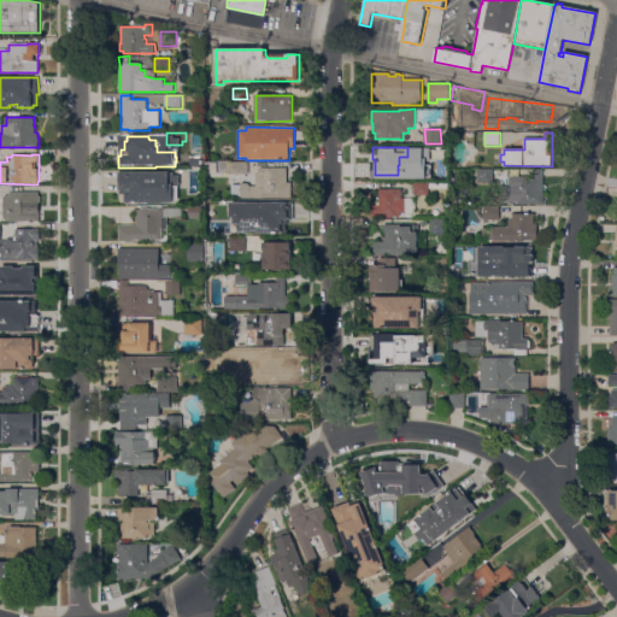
[(201,156),(201,168),(191,168),(191,157),(201,156)]
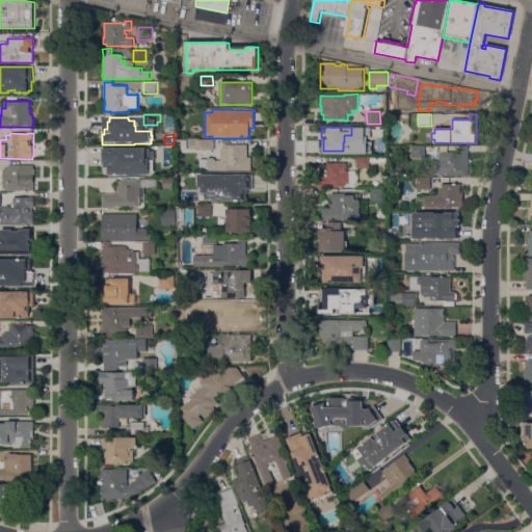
[(214,140),(214,150),(201,151),(200,140),(214,140)]
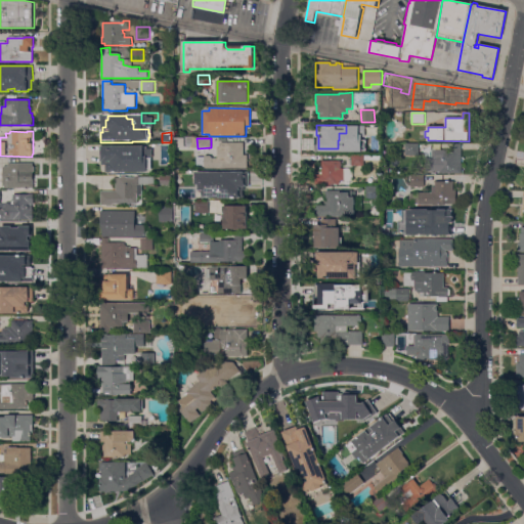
[(213,158),(218,158),(218,148),(220,148),(220,142),(245,142),(245,156),(249,156),(248,168),(205,168),(205,166),(197,166),(197,158),(205,159),(205,156),(211,156),(213,158)]
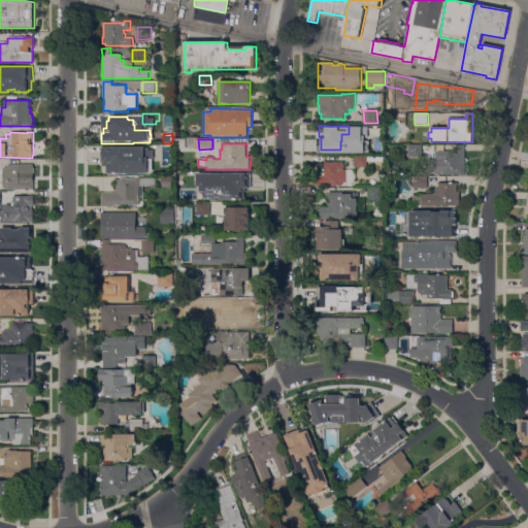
[(353,143),(366,143),(366,144),(378,144),(378,147),(383,147),(383,156),(353,155),(353,143)]
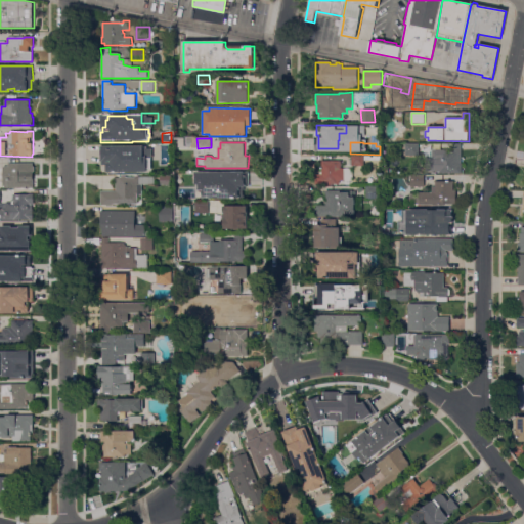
[(158,161),(158,144),(172,144),(172,161),(158,161)]
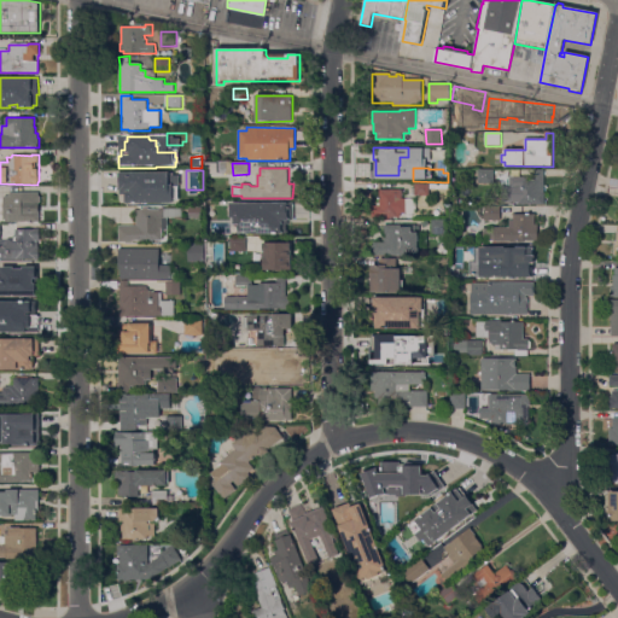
[(495,170),(495,184),(479,184),(479,170),(495,170)]
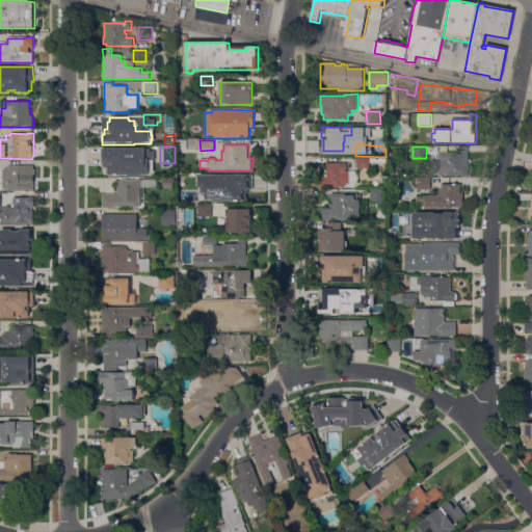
[(440,157),(437,157),(437,154),(440,154),(440,152),(460,152),(460,147),(469,147),(469,166),(470,166),(470,176),(444,176),(443,158),(440,158),(440,157)]
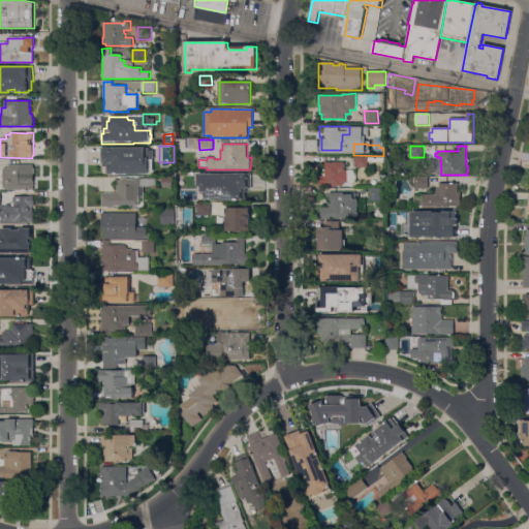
[(131,156),(142,156),(142,174),(102,175),(102,160),(107,160),(107,158),(105,158),(105,155),(107,155),(107,151),(123,151),(123,154),(127,154),(131,156)]
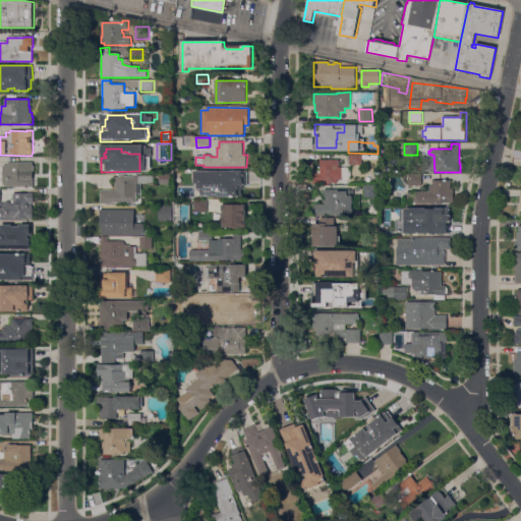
[(350,155),(362,155),(379,155),(379,159),(362,159),(362,165),(350,165),(350,155)]
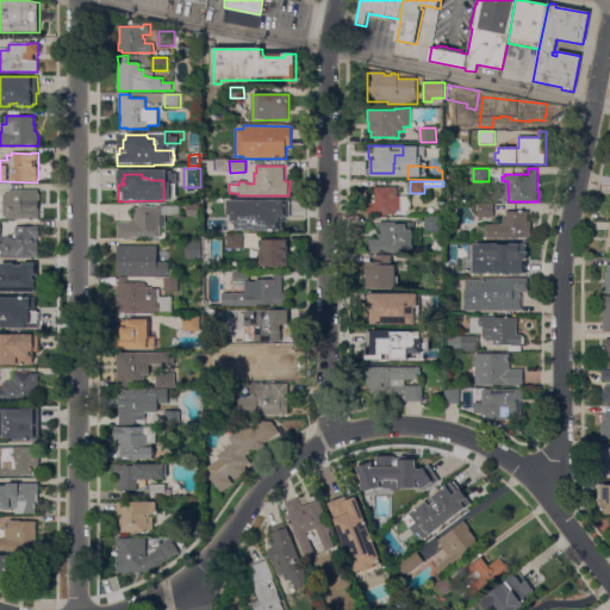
[(400,210),(397,210),(397,215),(369,215),(369,203),(375,203),(374,187),(398,187),(398,197),(400,197),(400,210)]
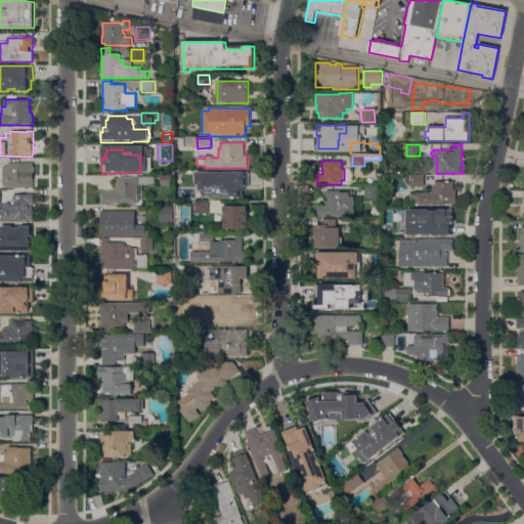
[(35,167),(35,172),(34,173),(34,188),(3,188),(3,167),(6,167),(6,165),(9,165),(9,163),(34,163),(33,167),(35,167)]
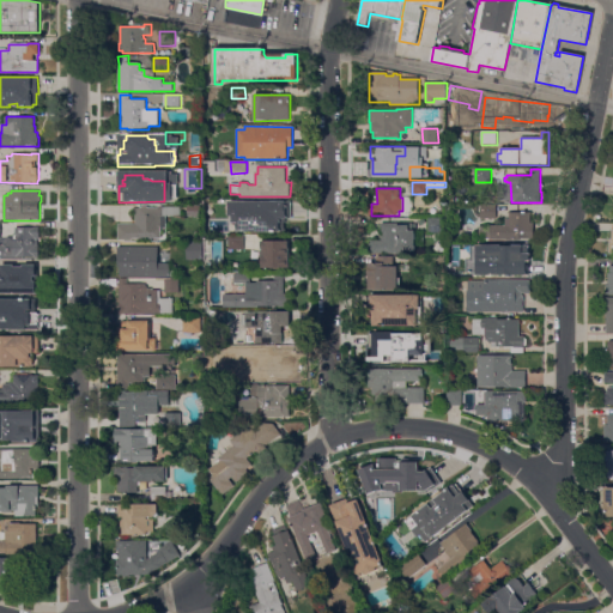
[(241,199),(254,199),(254,211),(241,211),(241,199)]
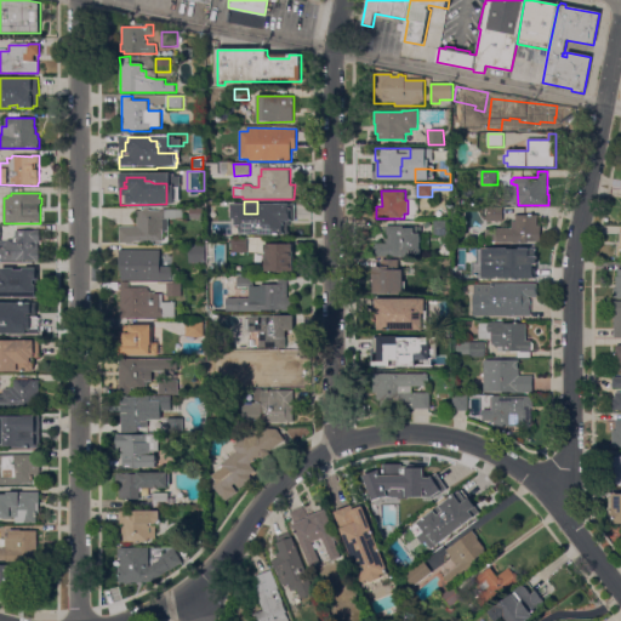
[(151,211),(165,211),(165,210),(182,210),(182,220),(169,218),(169,231),(163,231),(163,241),(135,241),(135,244),(119,244),(120,227),(137,227),(137,214),(143,211),(144,209),(149,210),(151,211)]
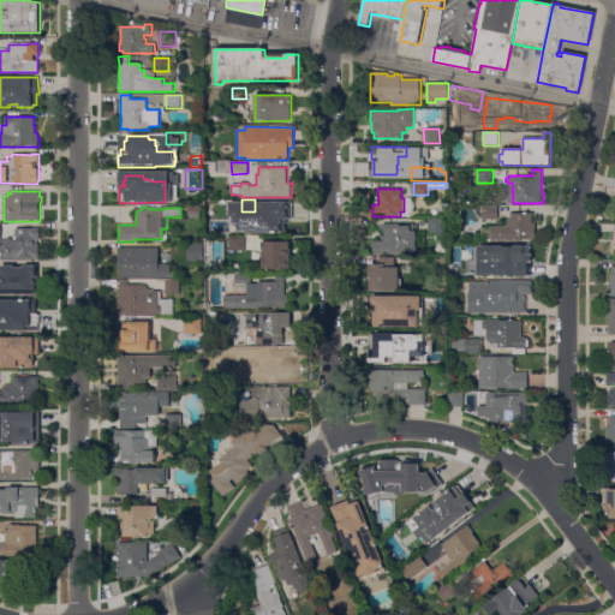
[(202,207),(202,216),(189,216),(189,207),(202,207)]
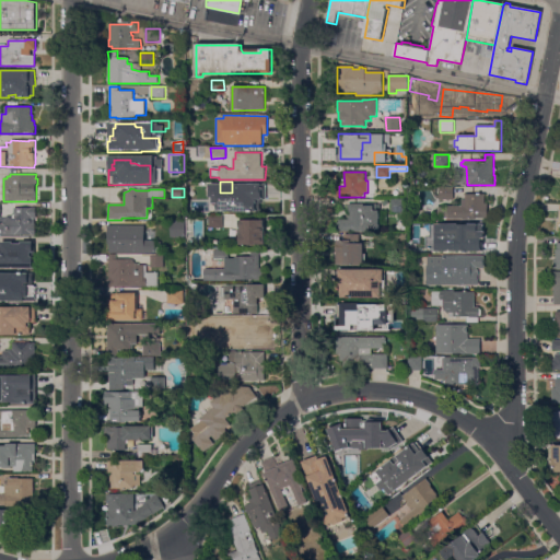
[(454,200),(439,200),(439,199),(438,199),(438,189),(440,189),(440,188),(454,188),(454,200)]
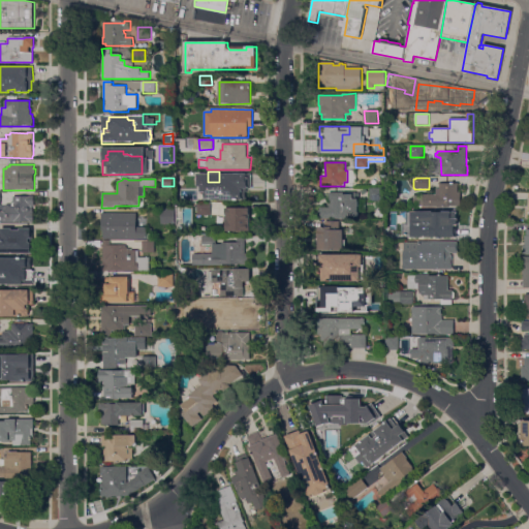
[(234,186),(227,186),(227,182),(232,182),(232,179),(242,179),(242,180),(249,180),(249,186),(253,186),(253,191),(252,191),(252,199),(234,199),(234,186)]
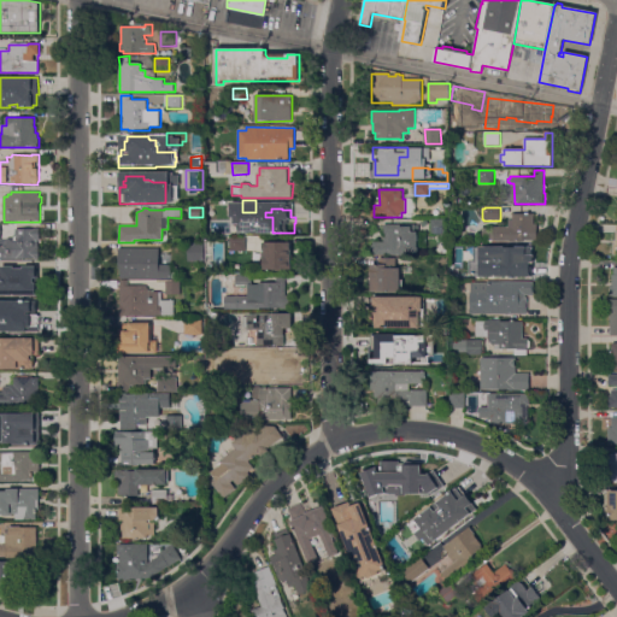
[(534,213),(534,224),(538,224),(538,240),(524,240),(524,242),(493,241),(494,227),(509,227),(509,219),(512,219),(512,213),(534,213)]
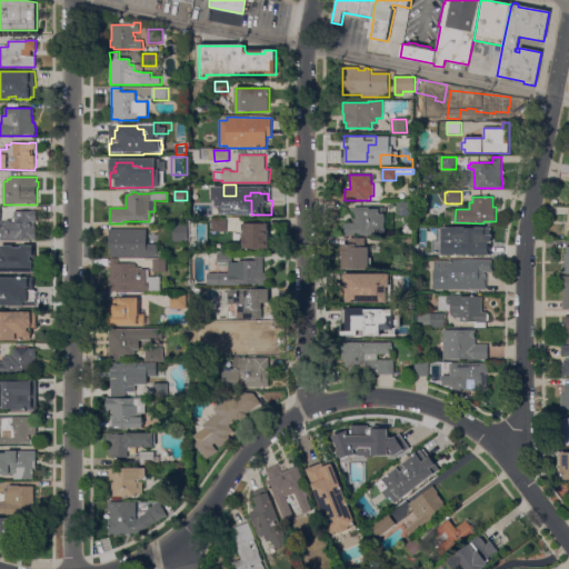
[(411,203),(411,216),(398,216),(398,203),(411,203)]
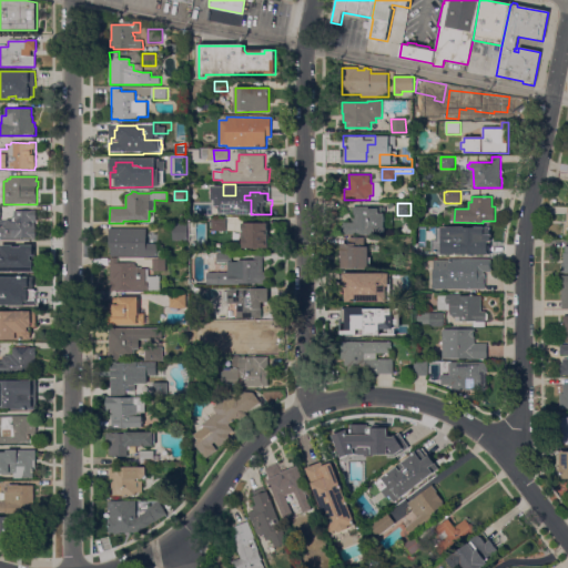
[(344,235),(344,223),(354,223),(354,206),(382,206),(382,213),(385,213),(385,215),(385,222),(385,227),(386,227),(386,233),(385,233),(385,235),(344,235)]
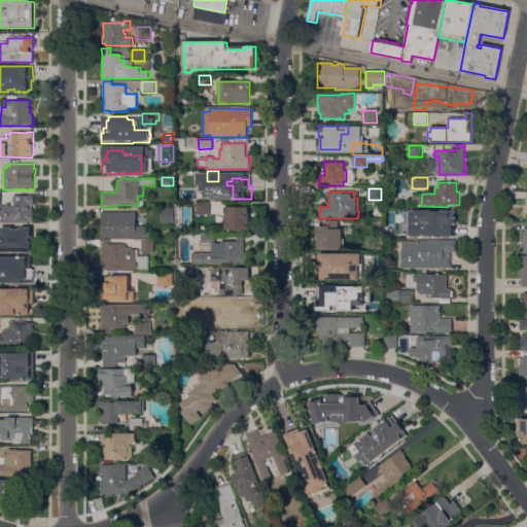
[(5,208),(5,204),(11,205),(12,202),(13,202),(13,196),(34,196),(34,206),(32,206),(32,211),(33,211),(33,221),(0,221),(0,210),(2,210),(5,208)]
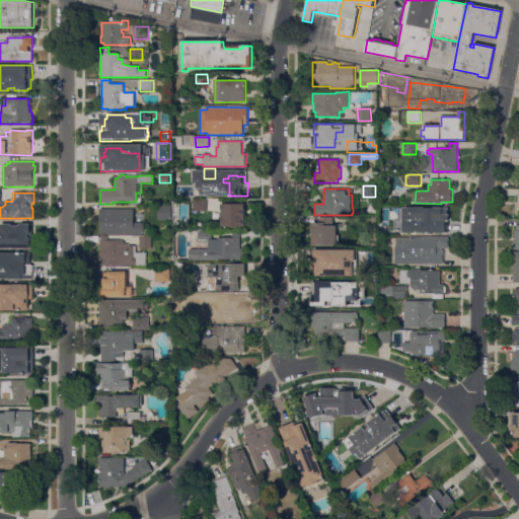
[(207,200),(207,211),(194,211),(194,200),(207,200)]
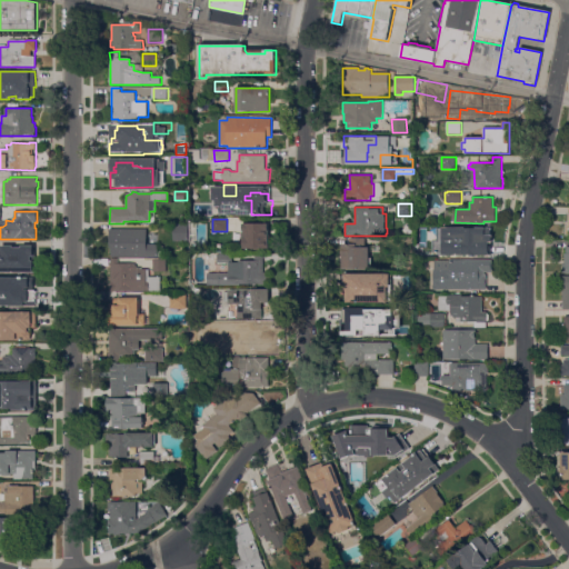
[(269,223),(269,248),(243,249),(243,223),(269,223)]
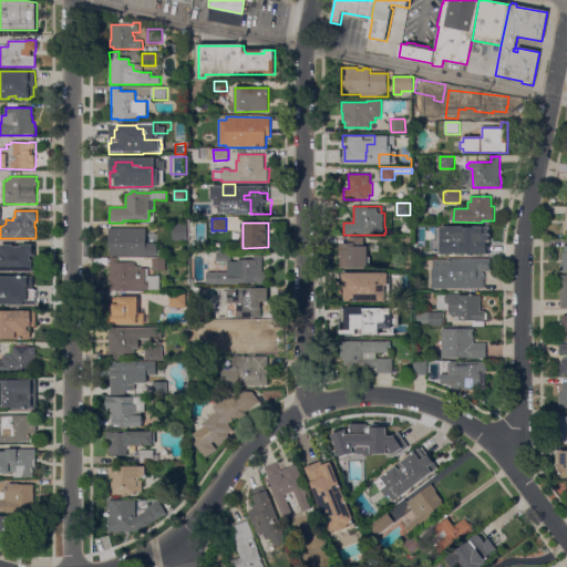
[(188,225),(187,240),(173,240),(173,225),(188,225)]
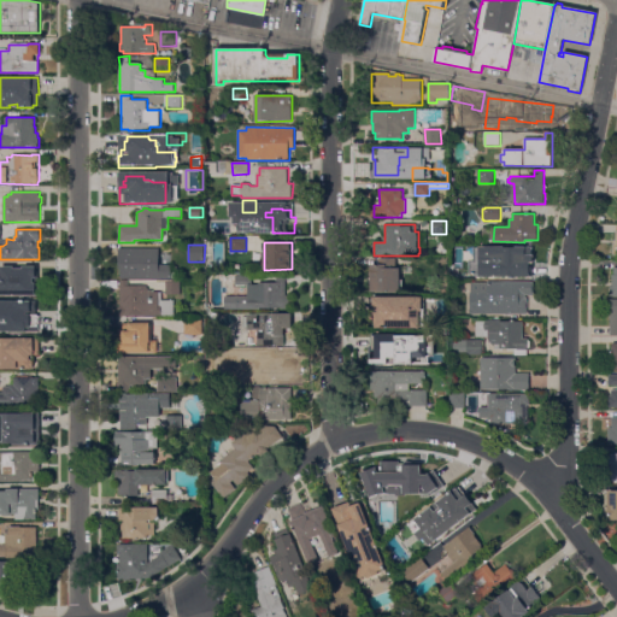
[(530,246),(530,256),(532,257),(533,259),(533,262),(533,264),(532,266),(530,268),(530,275),(529,275),(529,281),(500,281),(500,275),(492,275),(492,246),(530,246)]
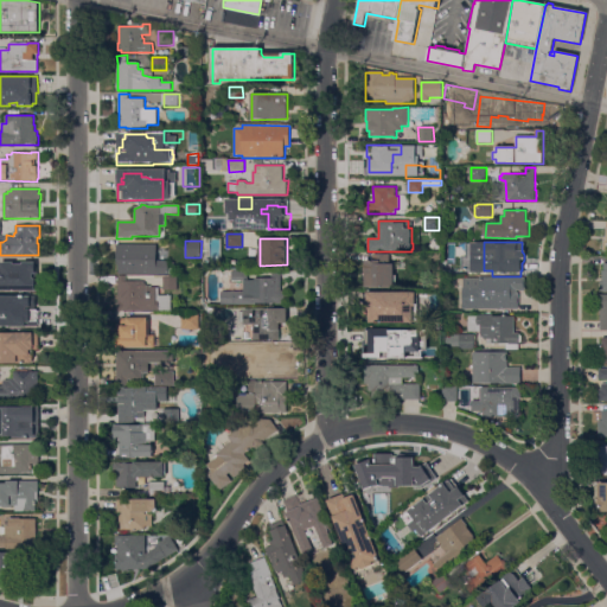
[(119,275),(119,264),(117,264),(117,244),(157,244),(157,261),(168,261),(168,262),(174,262),(174,273),(168,273),(168,275),(119,275)]
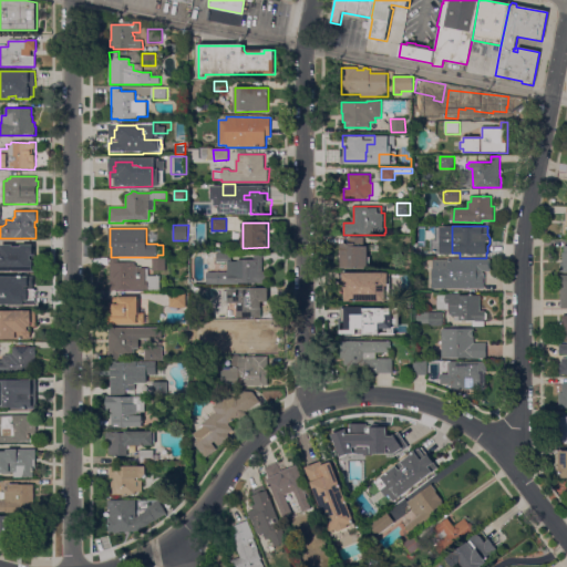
[(368,266),(368,268),(341,268),(341,243),(348,243),(348,237),(364,237),(364,244),(367,244),(368,257),(370,257),(370,266),(368,266)]
